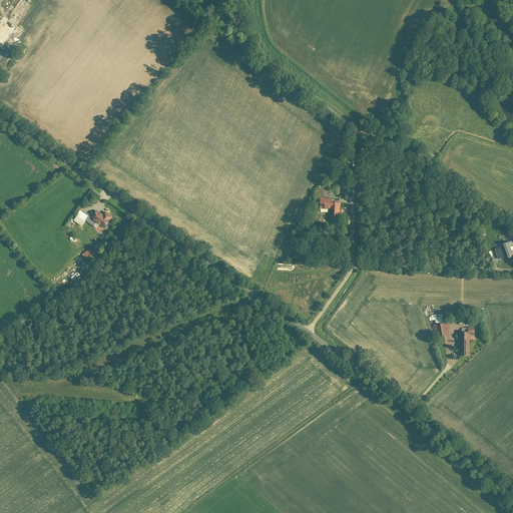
[(1,53),(0,54),(0,71),(2,73),(12,61),(1,53)]
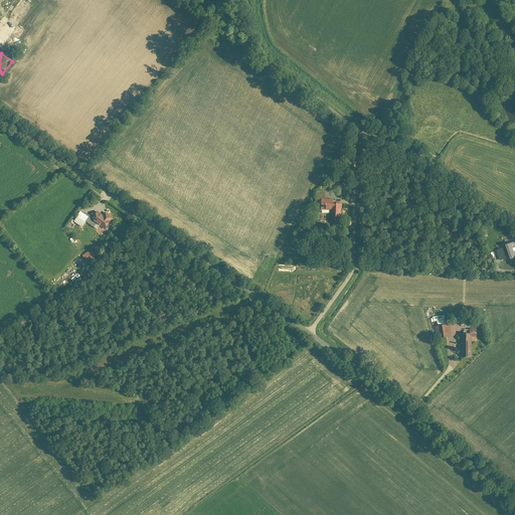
[(326,192),(316,191),(316,200),(322,200),(325,200),(326,192)]
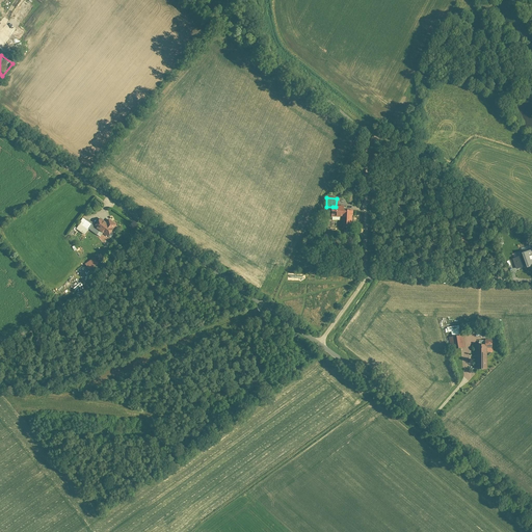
[(333,218),(342,219),(341,225),(352,225),(353,210),(347,210),(347,208),(336,207),(333,207),(333,218)]
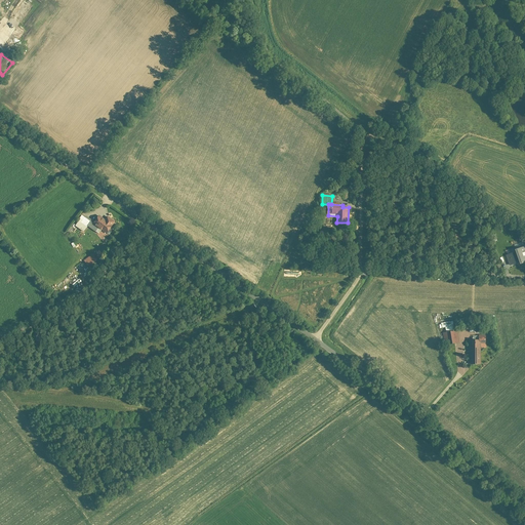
[(95,233),(98,229),(107,235),(113,227),(116,223),(108,217),(106,220),(99,216),(97,219),(89,214),(86,218),(82,216),(78,221),(79,221),(75,227),(84,233),(87,228),(90,230),(95,233)]
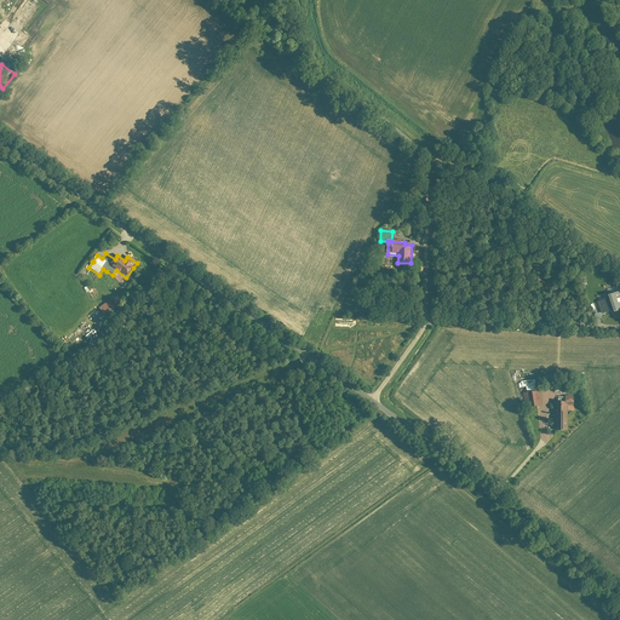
[(597,300),(601,314),(613,309),(613,311),(619,309),(619,290),(619,288),(607,292),(608,296),(597,300)]
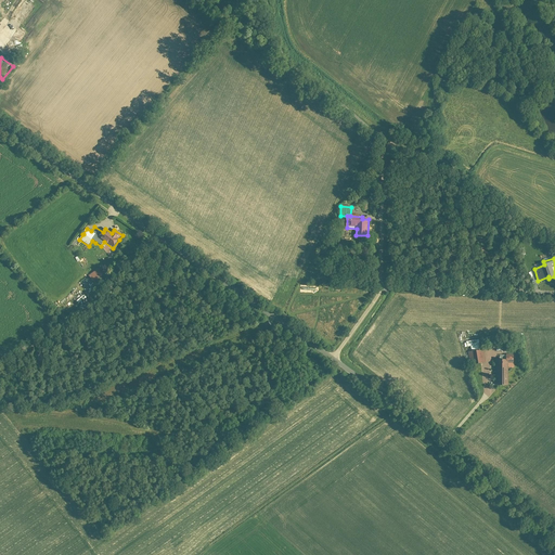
[(99,269),(89,276),(95,287),(106,280),(99,269)]
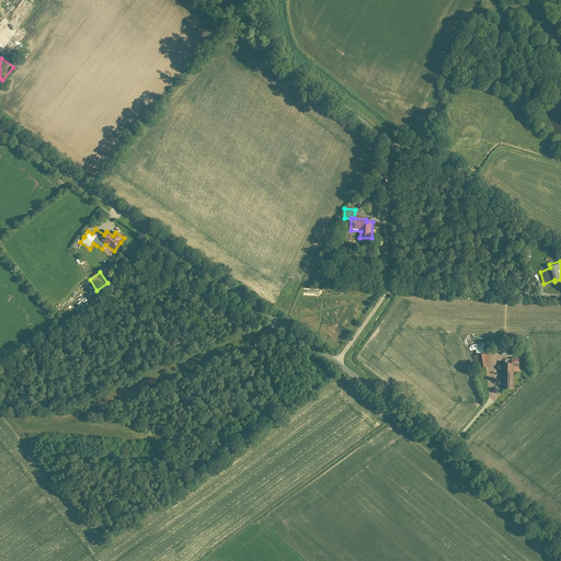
[(54,302),(47,295),(43,298),(50,306),(54,302)]
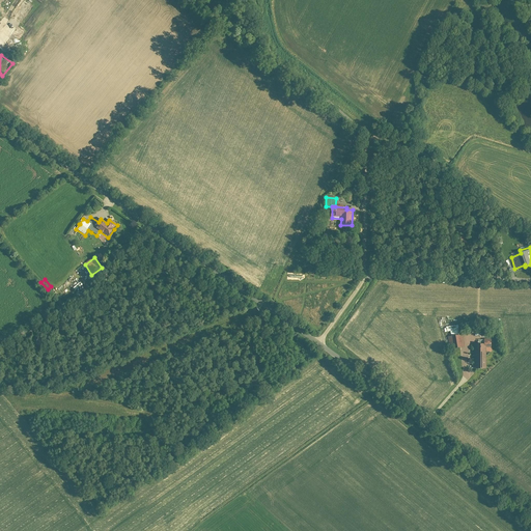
[(452,348),(464,347),(463,336),(450,337),(452,348)]
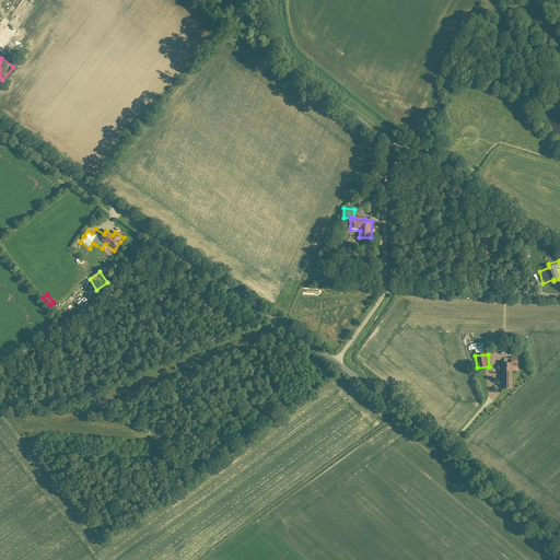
[(500,364),(500,373),(494,373),(494,382),(500,382),(500,391),(513,391),(513,368),(518,368),(518,362),(511,362),(511,364),(500,364)]
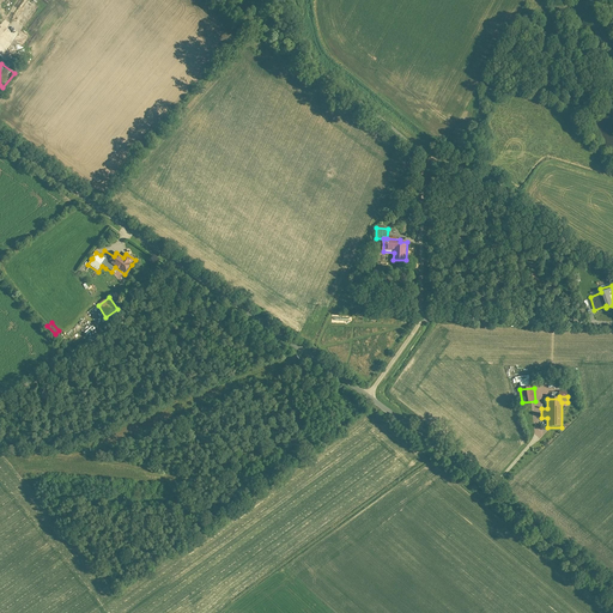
All buildings are outlined.
